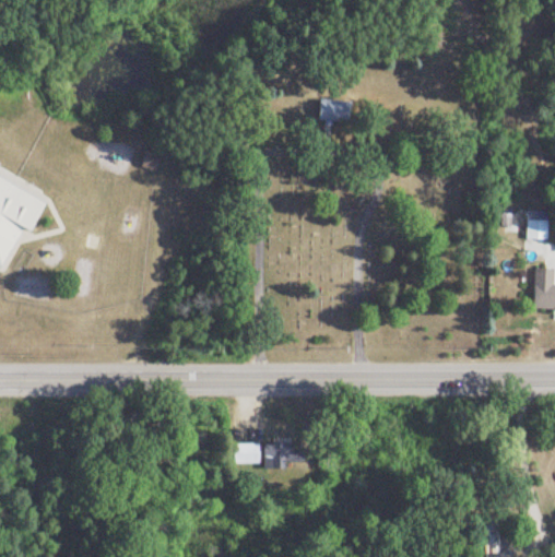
[(352,122),(352,101),(318,101),(318,122),(352,122)]
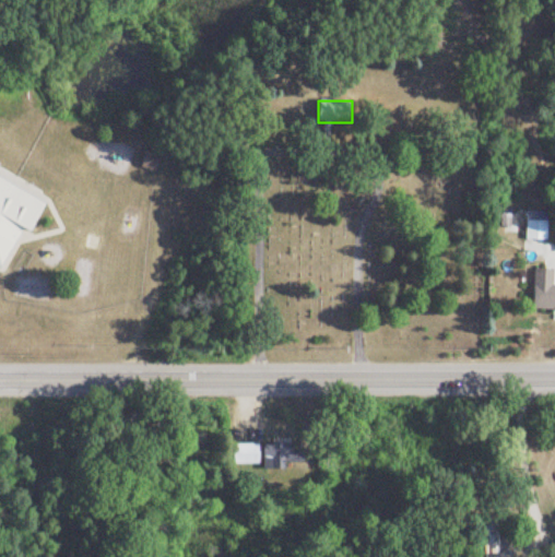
[(161,153),(145,151),(142,167),(157,169),(161,153)]
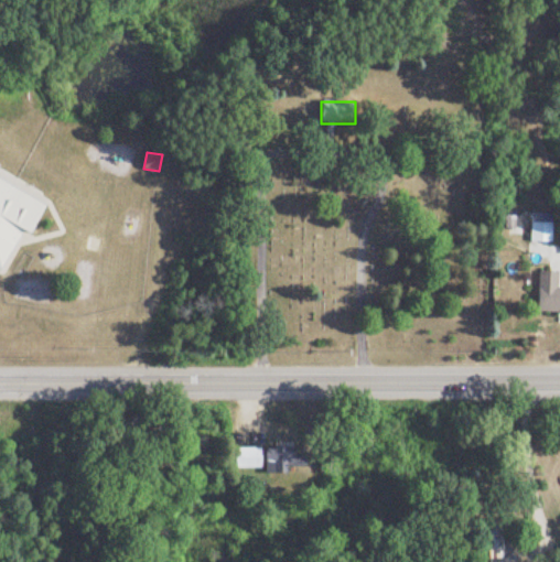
[(51,202),(0,174),(0,269),(4,272),(27,230),(33,235),(51,202)]
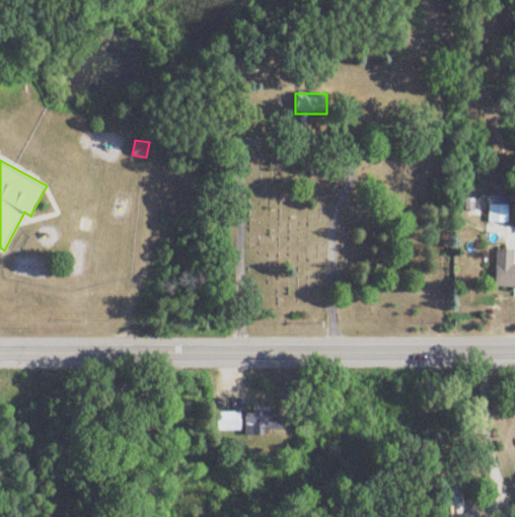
[(498,287),(514,286),(514,264),(510,264),(510,249),(497,249),(498,287)]
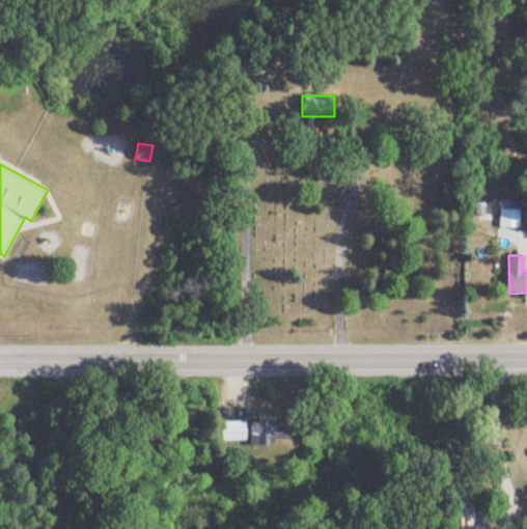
[(246,421),(222,421),(222,439),(246,439),(246,421)]
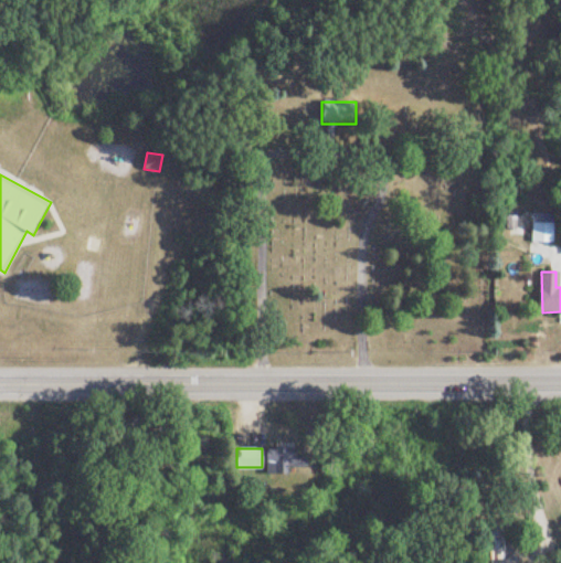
[(267,448),(267,473),(287,473),(287,465),(306,465),(306,448),(267,448)]
